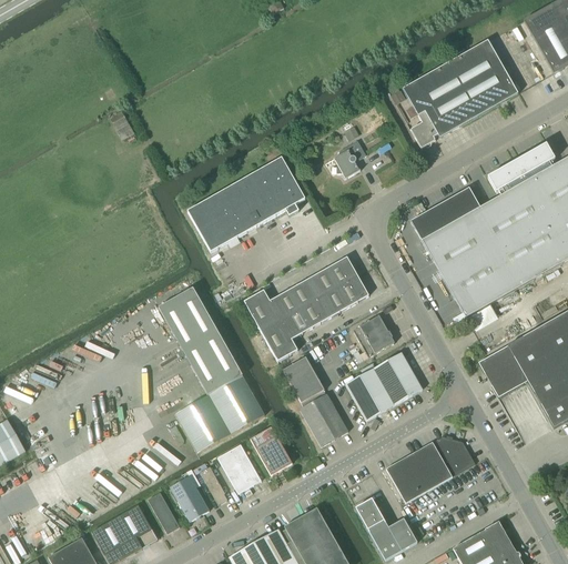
[(265,0),(271,11),(283,4),(280,0),(265,0)]
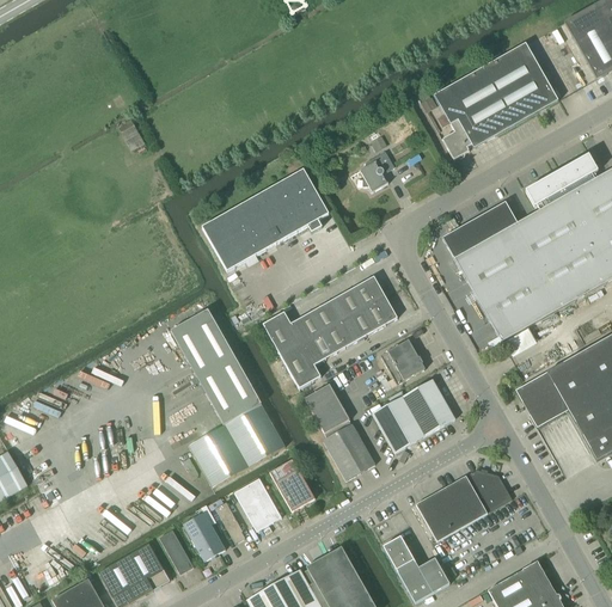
[(597,0),(563,19),(597,77),(611,67),(611,0),(597,0)]
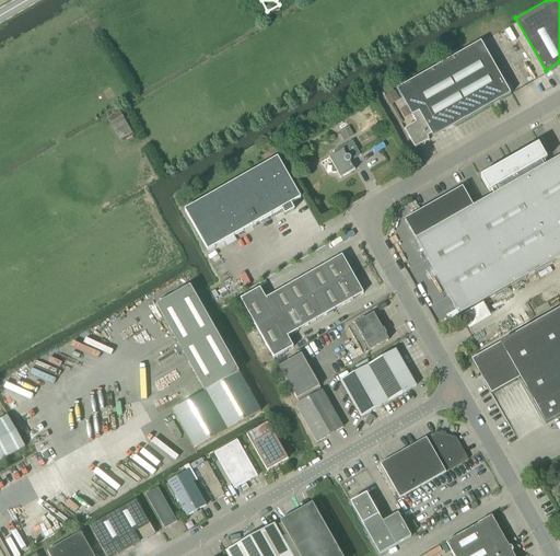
[(492,100),(499,96),(510,90),(509,88),(480,37),(396,85),(412,113),(420,108),(431,130),(433,134),(435,132),(453,123),(492,100)]
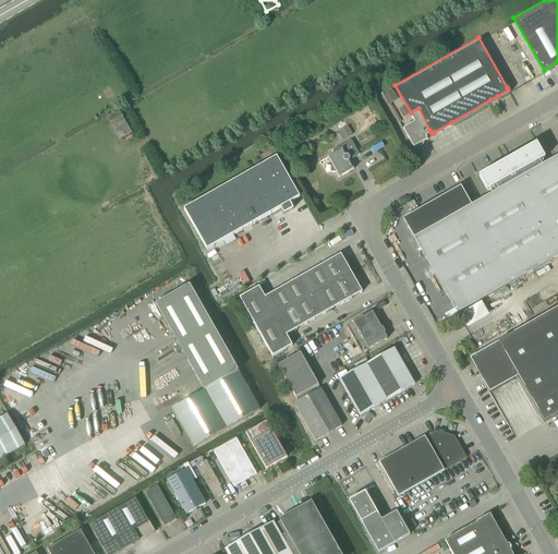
[(384,92),(389,101),(397,96),(392,87),(384,92)]
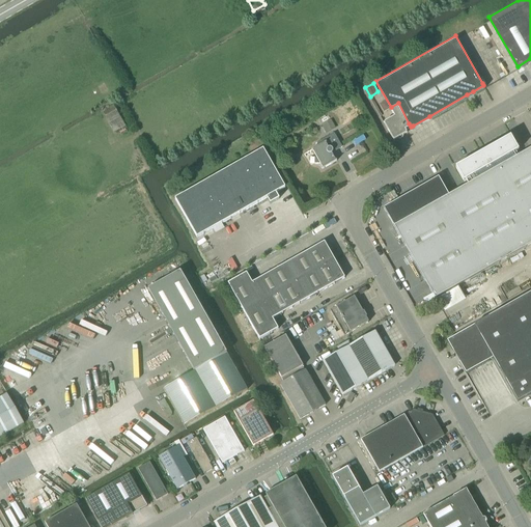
[(113,101),(102,107),(108,119),(109,118),(114,129),(126,122),(120,113),(113,101)]
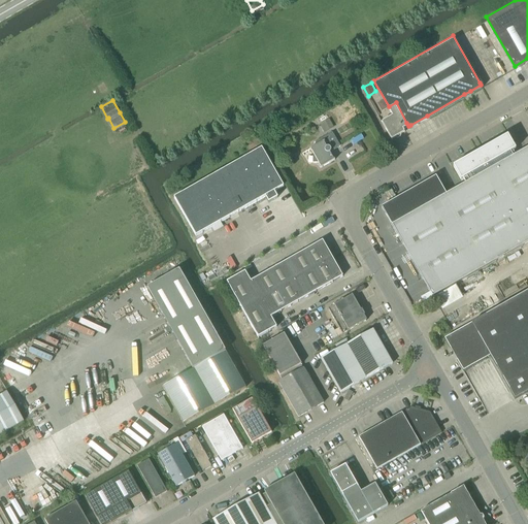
[(403,125),(406,123),(396,102),(389,106),(392,111),(381,118),(391,136),(395,133),(397,134),(400,132),(400,130),(404,128),(403,125)]
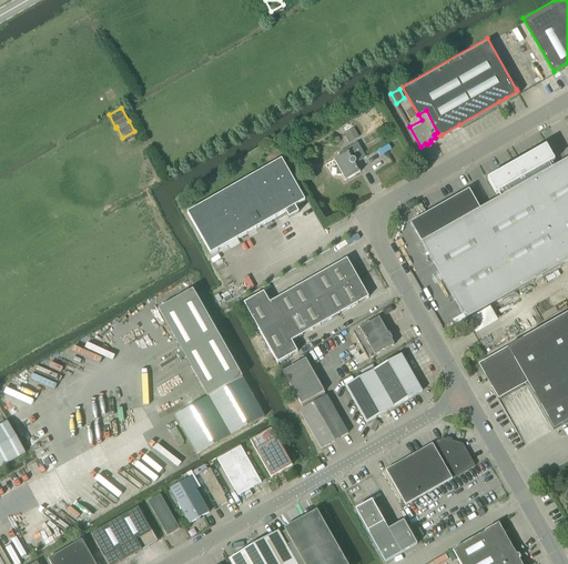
[(343,131),(347,139),(357,132),(354,126),(343,131)]
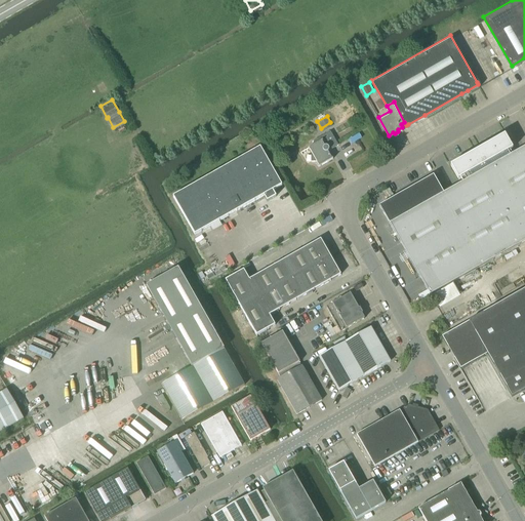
[(329,145),(328,145),(328,144),(336,139),(330,127),(313,137),(313,142),(308,145),(308,146),(309,145),(311,149),(311,158),(316,158),(319,162),(318,163),(332,155),(331,155),(327,148),(328,148),(328,147),(329,146),(329,145)]
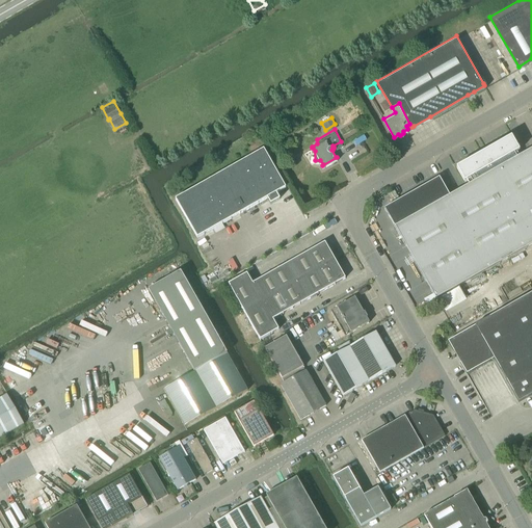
[(400,196),(384,205),(399,231),(410,252),(424,275),(431,287),(435,295),(531,240),(531,144),(531,146),(523,150),(522,151),(511,133),(456,164),(464,178),(467,177),(469,181),(467,182),(466,183),(458,187),(449,192),(439,174),(400,196)]
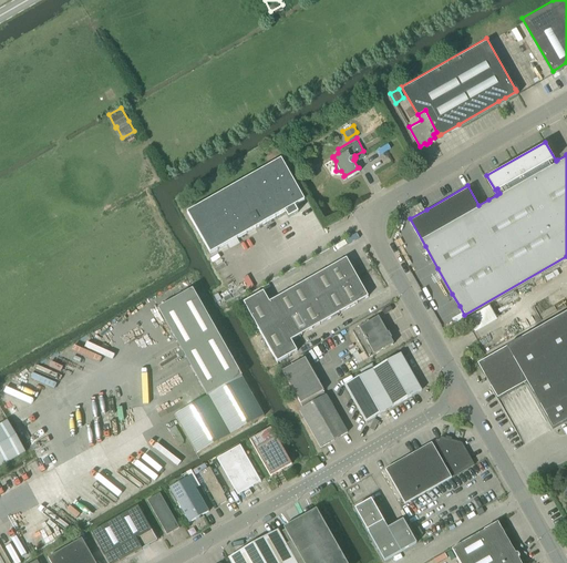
[(210,249),(285,207),(288,214),(298,208),(295,202),(305,196),(280,155),(187,208),(210,249)]
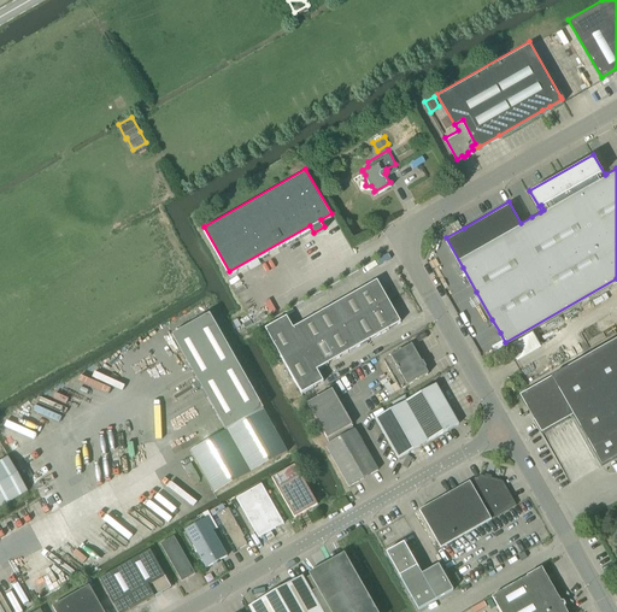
[(376,276),(356,288),(368,310),(388,298),(376,276)]
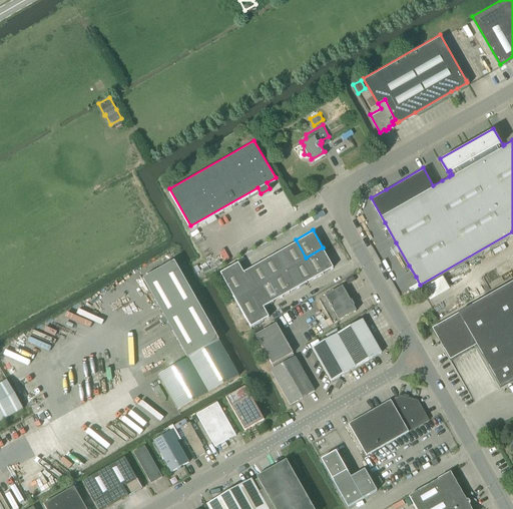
[(296,239),(278,249),(288,268),(306,258),(296,239)]
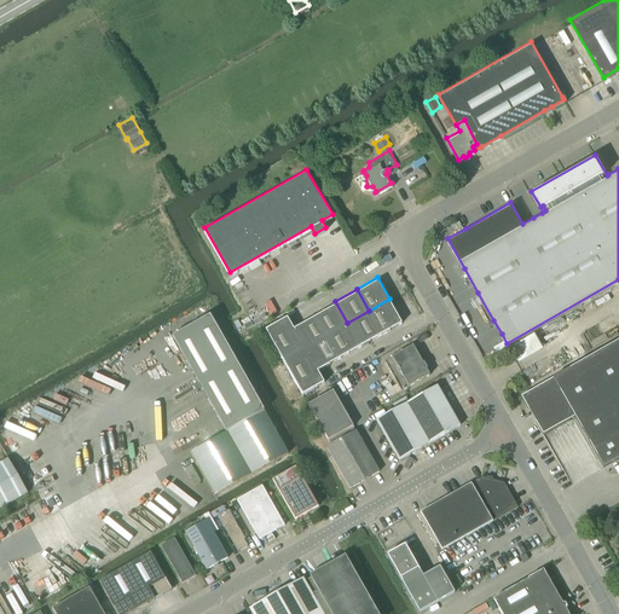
[(380,331),(401,319),(389,299),(369,311),(380,331)]
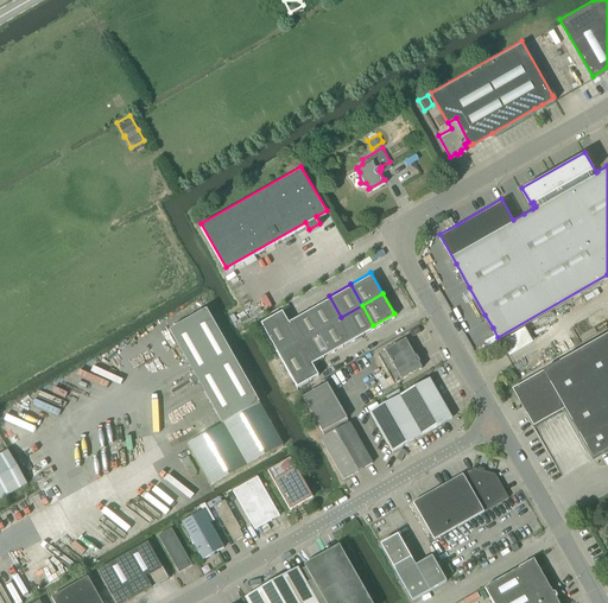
[(329,296),(309,308),(321,329),(341,317),(329,296)]
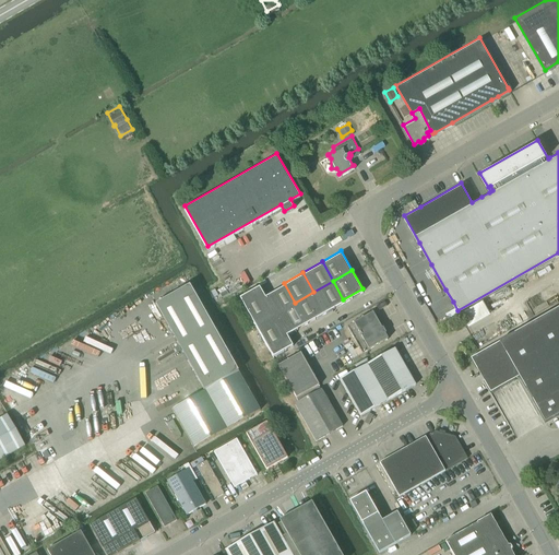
[(343,299),(333,281),(313,292),(324,310),(343,299)]
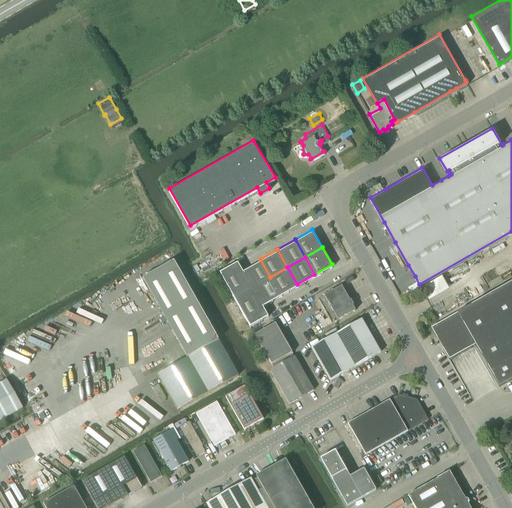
[(173,258),(142,275),(187,354),(218,336),(203,309),(188,283),(173,258)]
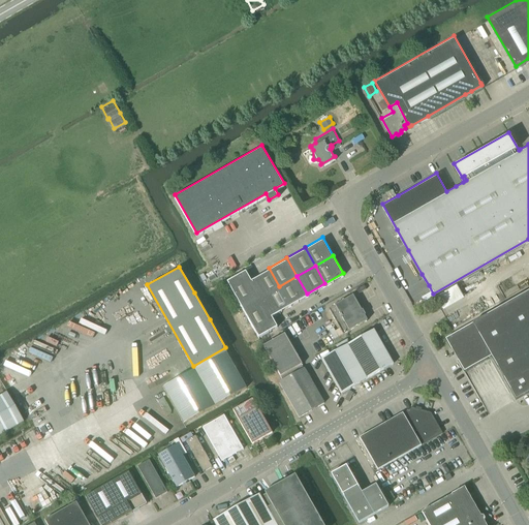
[(243,307),(261,296),(279,286),(269,268),(251,278),(245,268),(226,279),(243,307)]
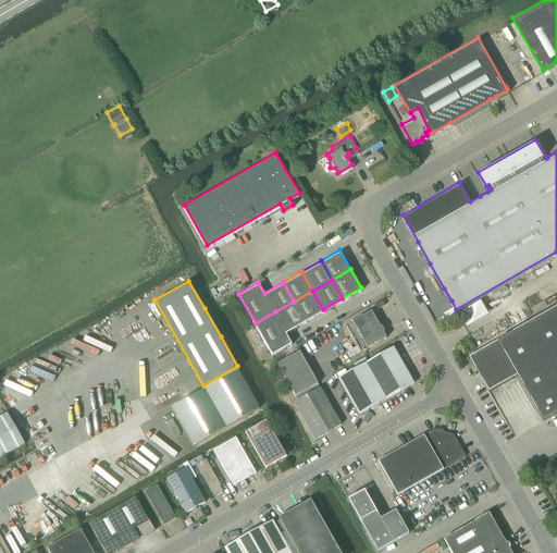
[(305,320),(323,309),(312,291),(294,302),(305,320)]
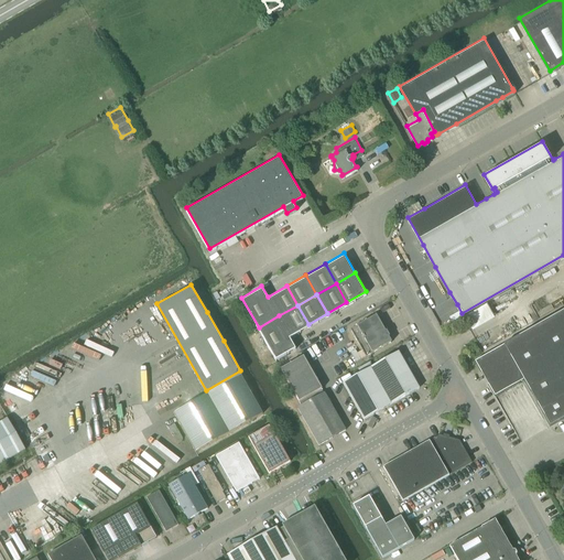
[(290,335),(308,324),(297,305),(279,315),(290,335)]
